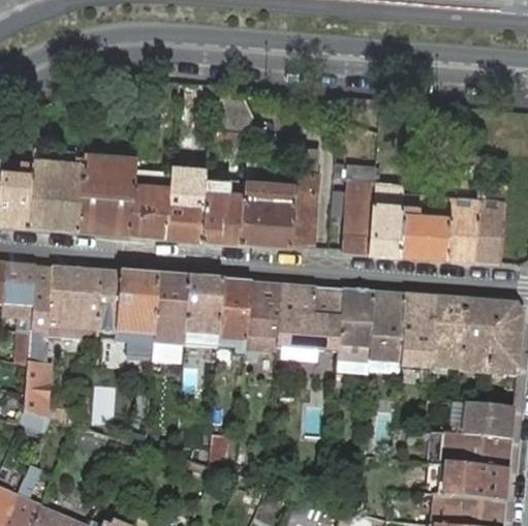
[(215,86),(180,83),(180,94),(214,96),(215,86)]
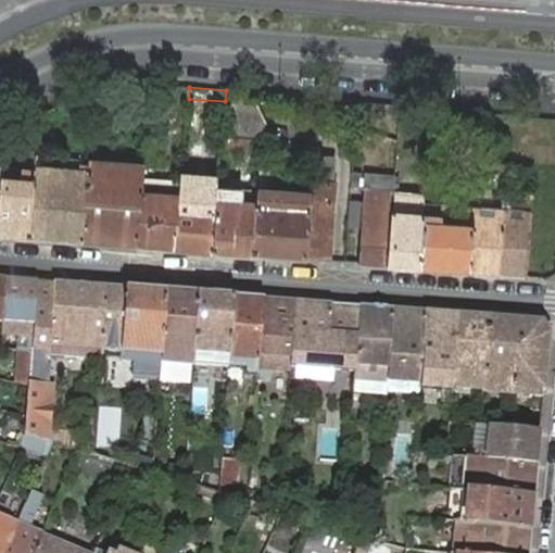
[(253,146),(254,136),(226,134),(225,142),(253,146)]
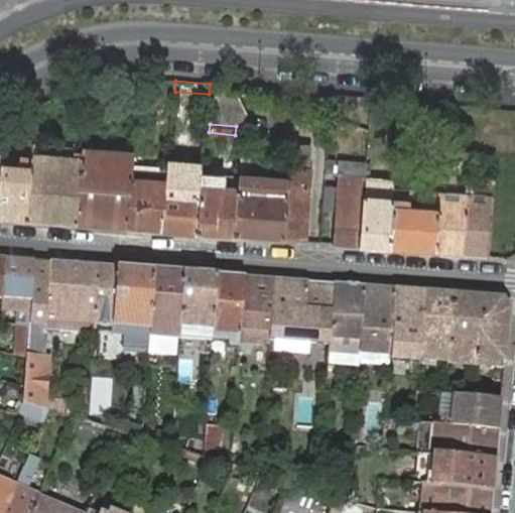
[(0,181),(0,215),(27,218),(33,142),(33,140),(22,139),(21,153),(3,152),(0,181)]
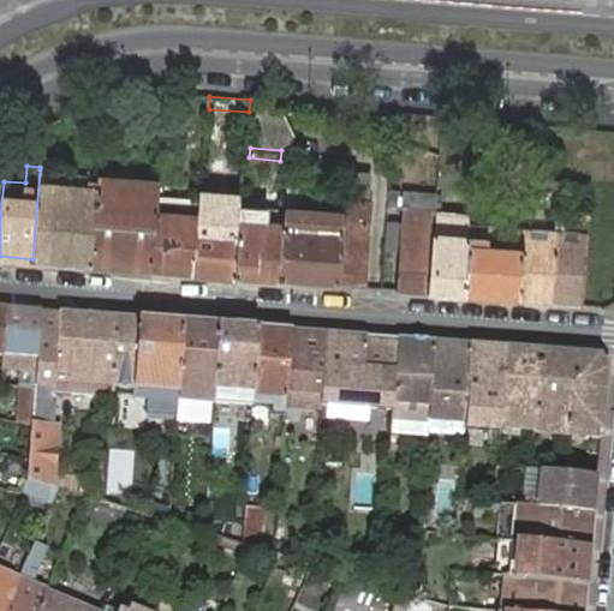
[(339,282),(363,285),(369,201),(371,169),(346,168),(346,180),(344,198),(343,211),(339,282)]
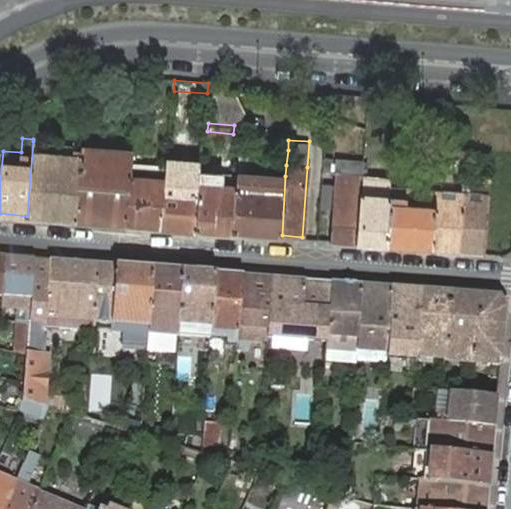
[(83,147),(83,144),(45,141),(45,143),(33,141),(27,216),(77,220),(83,147)]
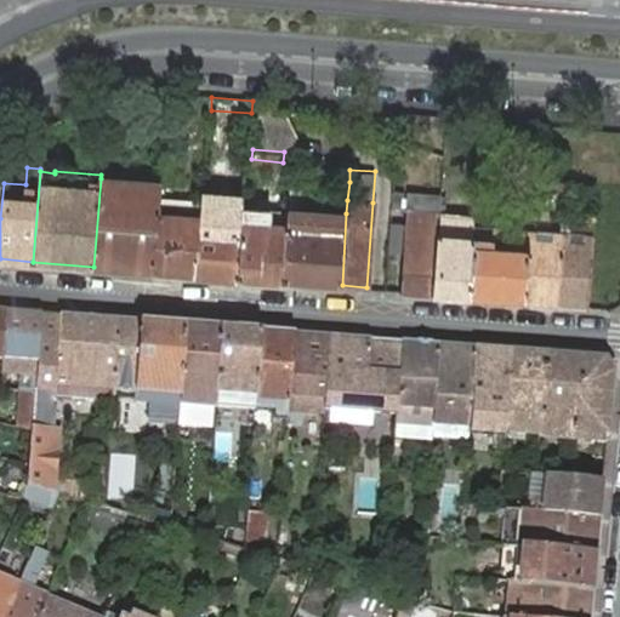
[(160,198),(161,182),(101,178),(94,267),(154,270),(160,198)]
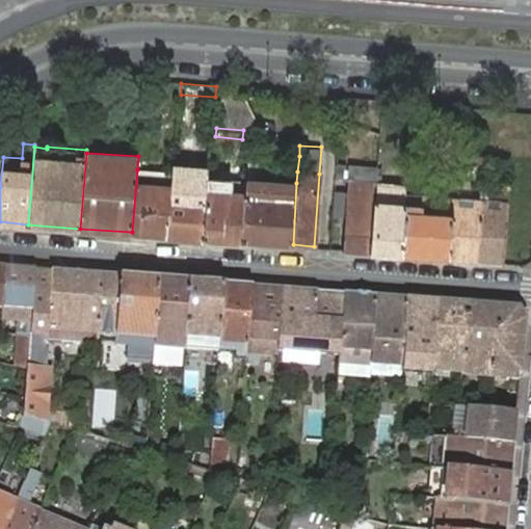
[(484,161),(485,155),(457,153),(455,159),(484,161)]
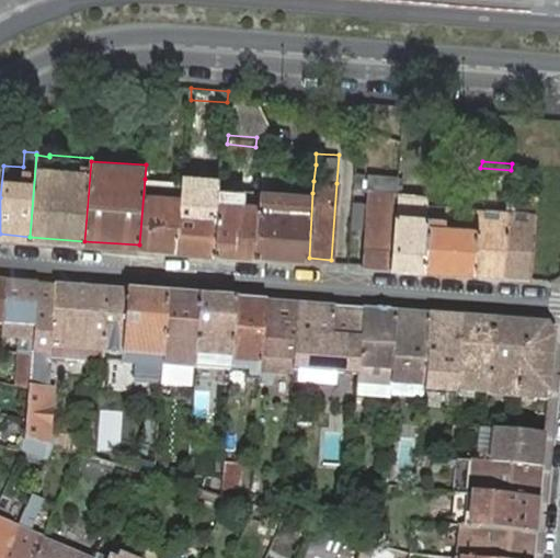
[(256,253),(309,258),(312,193),(272,190),(274,166),(262,164),(260,192),(256,253)]
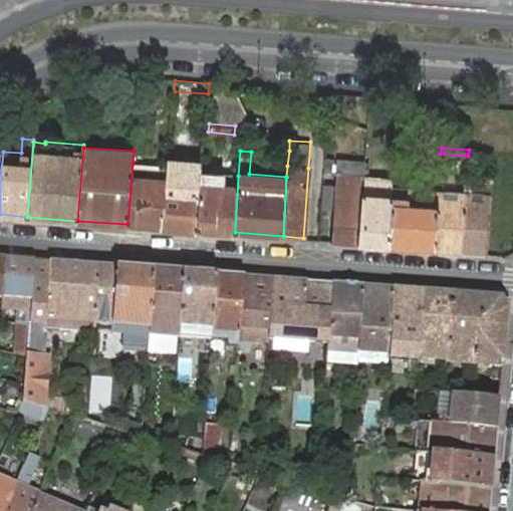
[(338,156),(337,169),(332,239),(358,242),(363,177),(365,158),(338,156)]
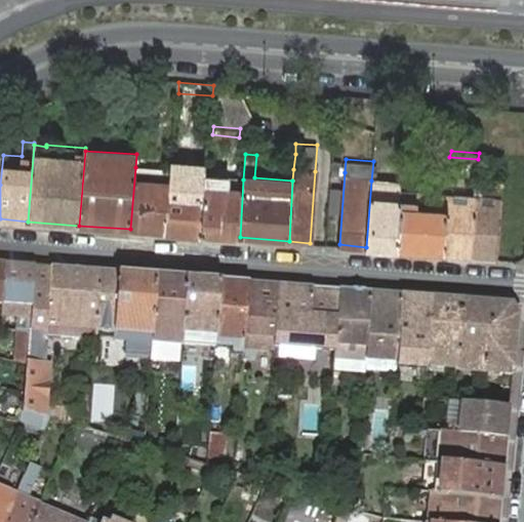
[(130,229),(166,232),(169,186),(171,169),(135,167),(130,229)]
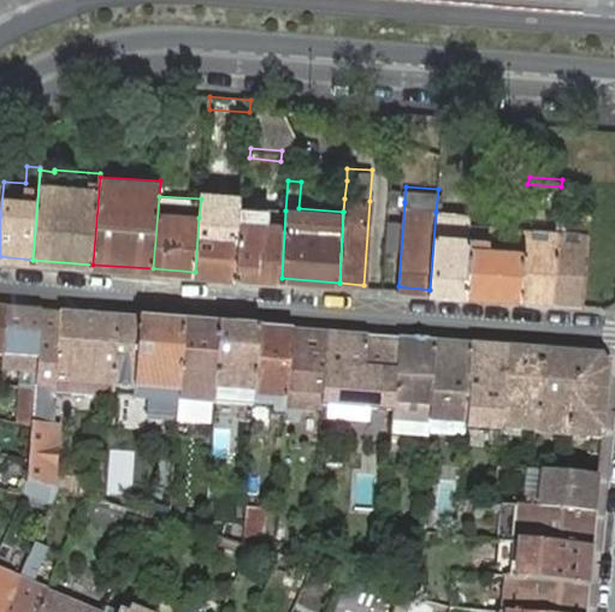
[(237,274),(282,278),(285,211),(278,211),(279,207),(261,205),(261,209),(242,209),(241,221),(237,274)]
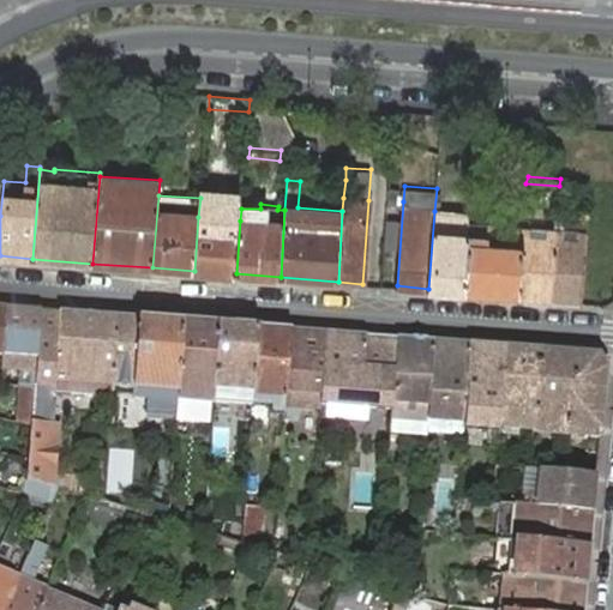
[(470,222),(470,213),(434,211),(428,289),(464,291),(470,222)]
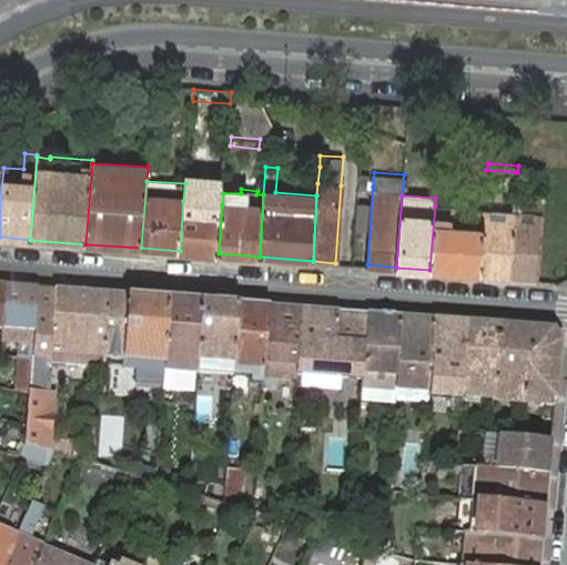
[(180,251),(219,253),(222,204),(183,201),(180,251)]
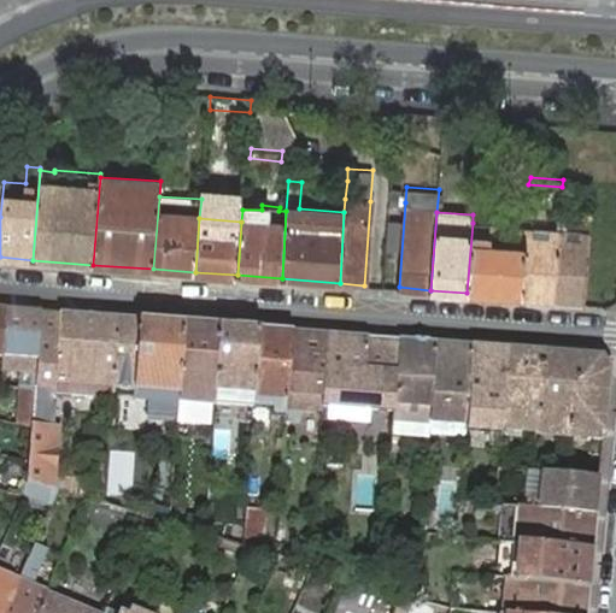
[(553,300),(585,302),(590,231),(568,229),(568,222),(559,220),(559,229),(553,300)]
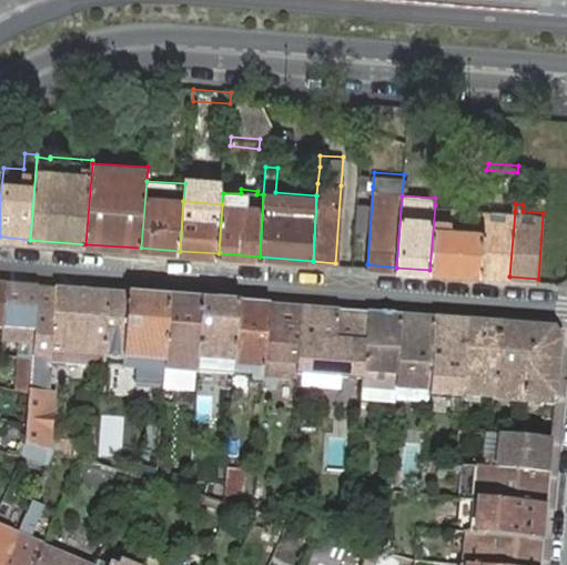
[(479,274),(485,209),(435,205),(429,270),(479,274)]
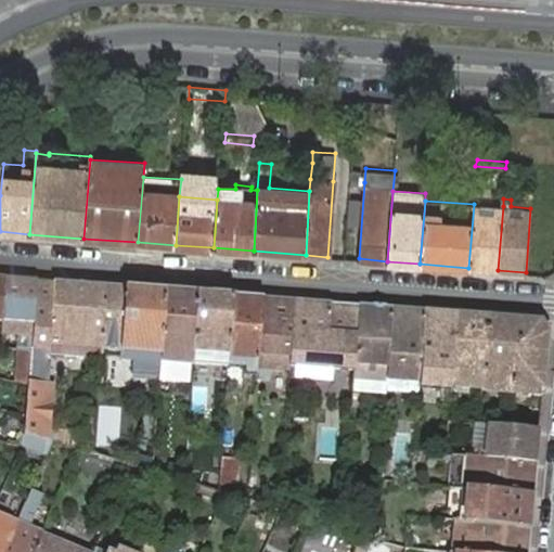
[(503,206),(474,204),(468,268),(498,270),(503,206)]
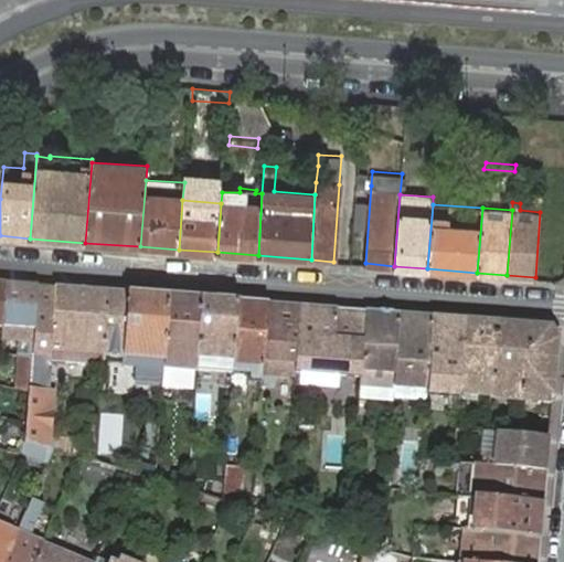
[(39,283),(8,281),(3,327),(2,336),(3,337),(33,339),(34,325),(35,313),(39,283)]
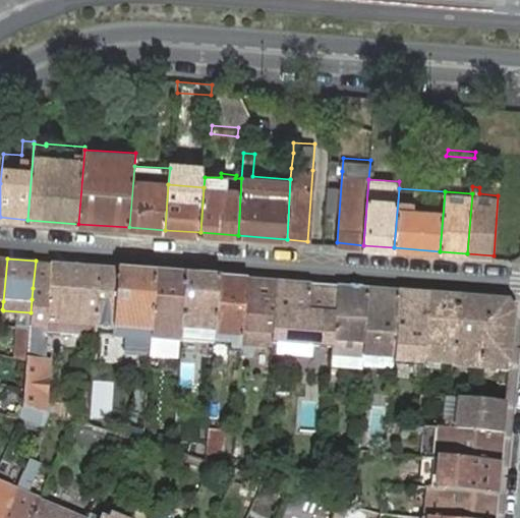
[(101,266),(36,261),(33,288),(49,290),(48,300),(32,299),(31,312),(30,314),(29,329),(31,330),(29,358),(25,388),(24,404),(46,410),(50,360),(45,359),(48,332),(96,336),(97,324),(101,266)]
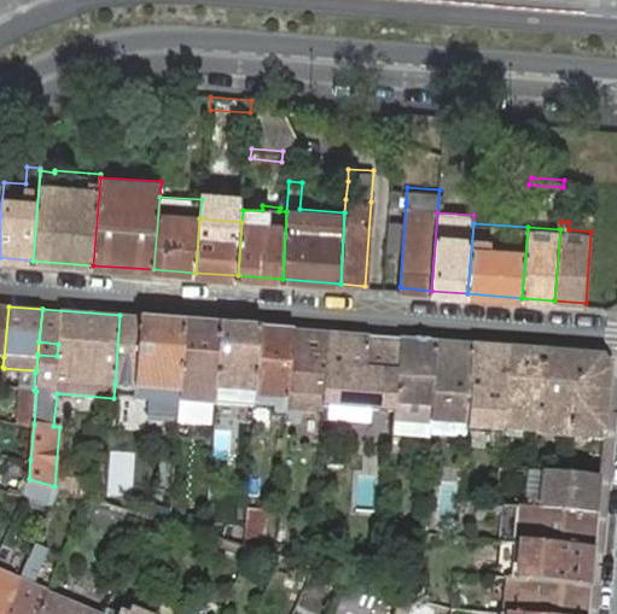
[(140,316),(120,315),(115,384),(135,385),(135,395),(179,398),(180,382),(185,320),(140,316)]
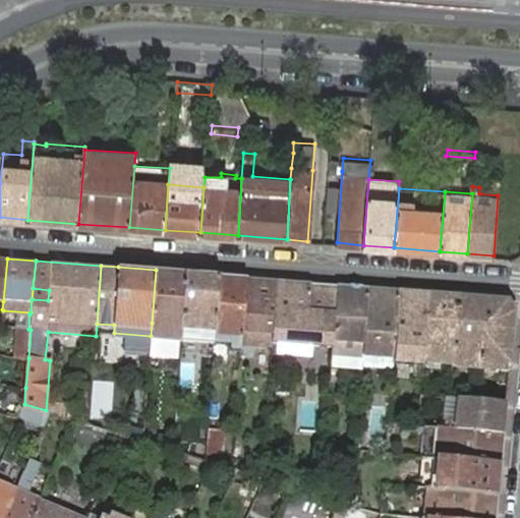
[(185,272),(156,270),(152,323),(151,336),(182,338),(183,325),(185,272)]
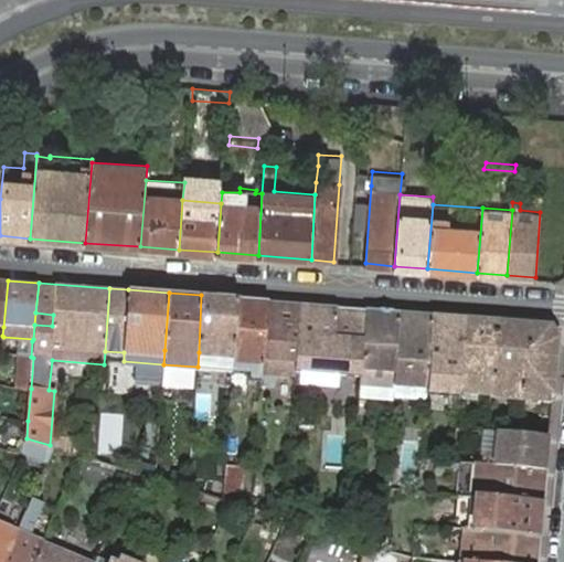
[(238,298),(201,295),(199,352),(198,367),(233,369),(234,358),(234,354),(238,298)]
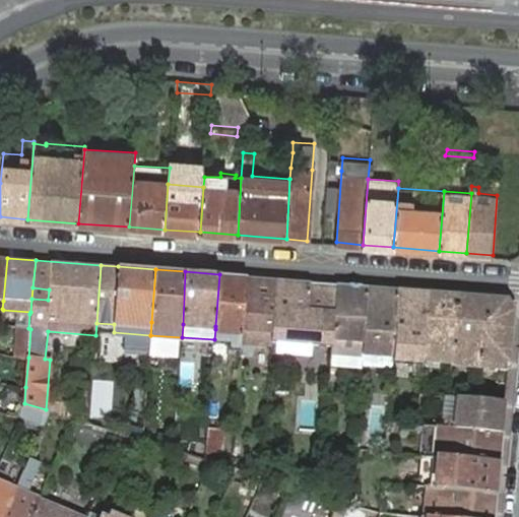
[(215,329),(214,339),(230,340),(229,348),(242,348),(242,342),(243,330),(246,276),(219,274),(215,326),(215,329)]
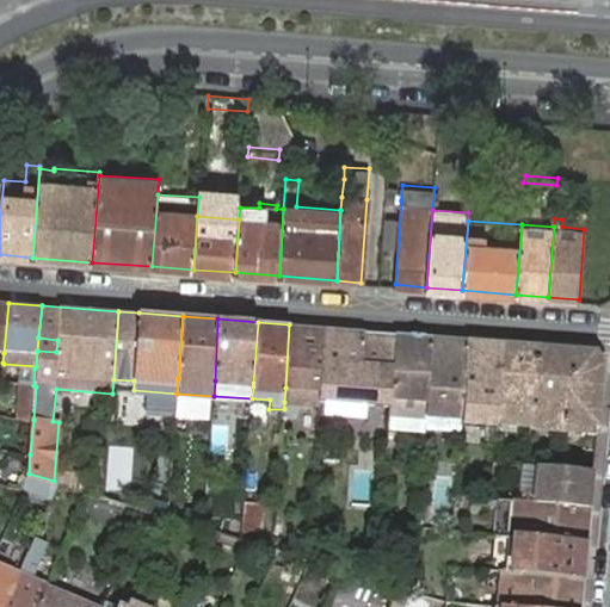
[(325,327),(289,324),(285,388),(284,402),(319,404),(320,398),(325,327)]
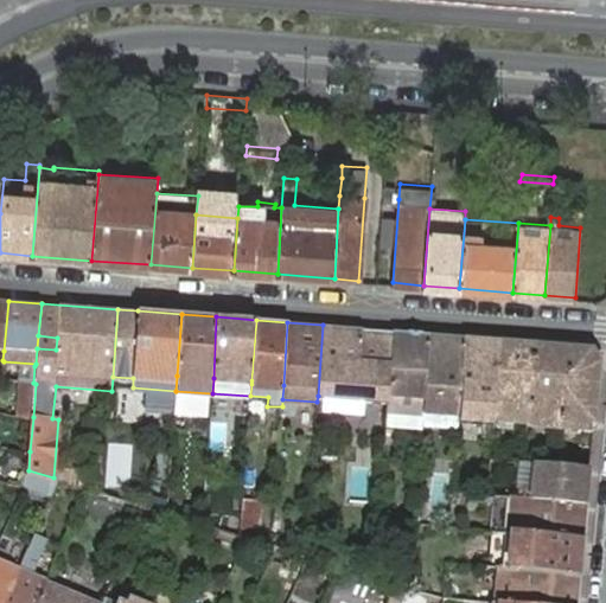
[(363,328),(323,325),(318,396),(343,398),(342,410),(340,421),(364,422),(364,412),(365,399),(388,402),(393,331),(363,328)]
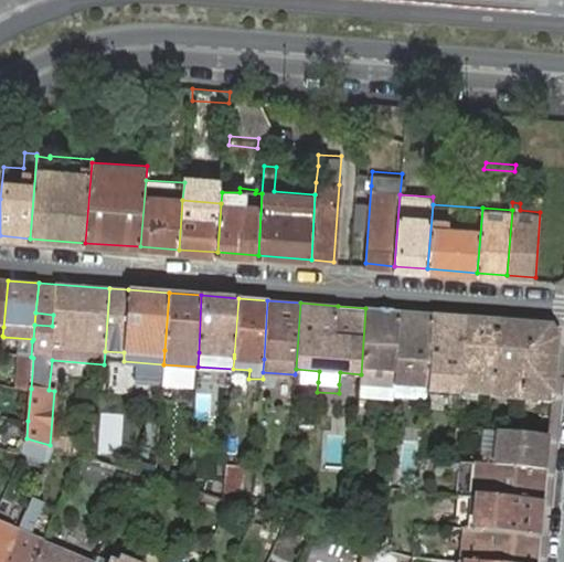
[(400,311),(365,308),(361,374),(361,383),(394,386),(394,383),(400,311)]
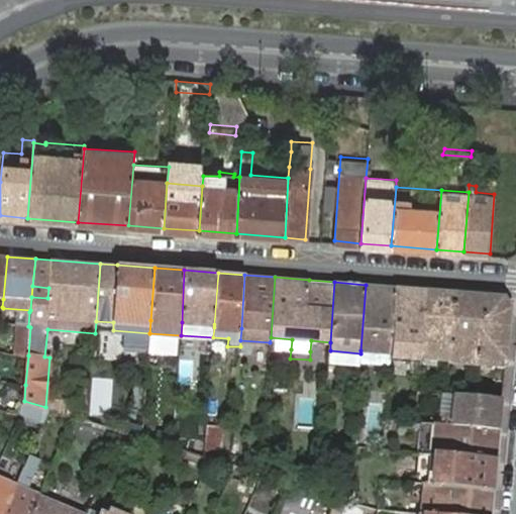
[(396,287),(366,285),(360,350),(391,352),(391,351),(396,287)]
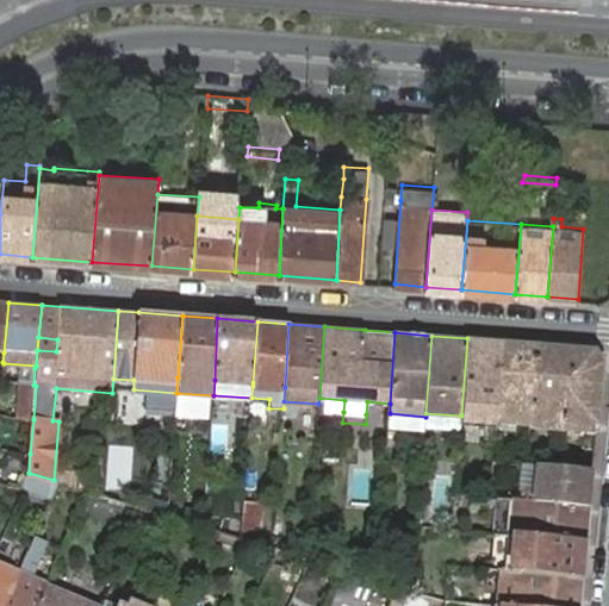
[(57,339),(38,337),(37,350),(56,351),(57,339)]
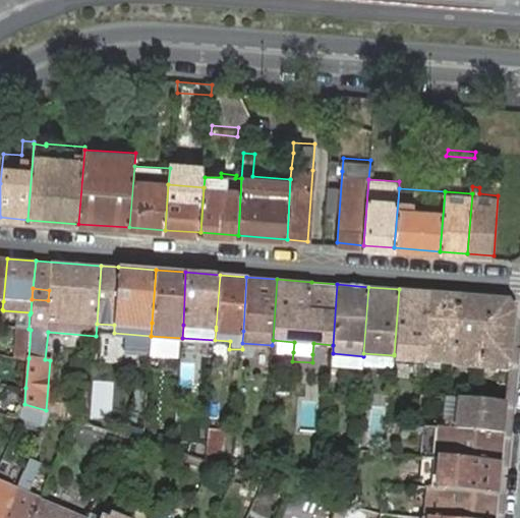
[(430,290),(399,289),(394,354),(424,357),(424,354),(430,290)]
